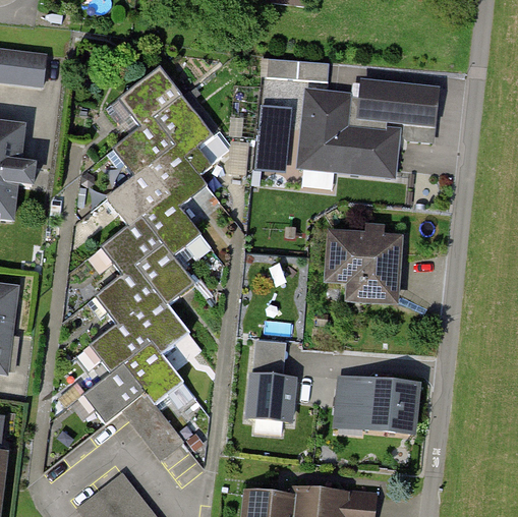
[(49,51),(0,44),(0,79),(45,85),(49,51)]
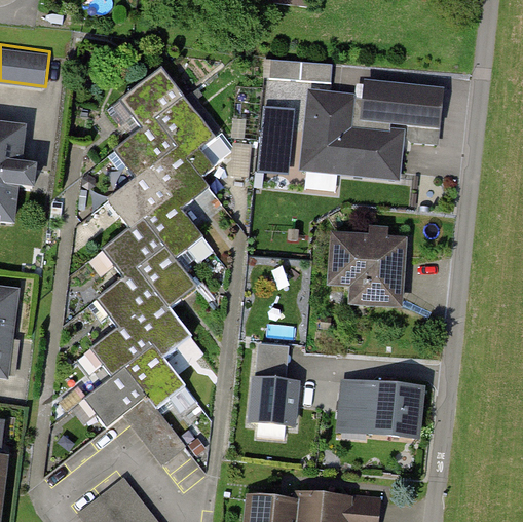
[(160,66),(119,99),(142,127),(153,118),(183,95),(160,66)]
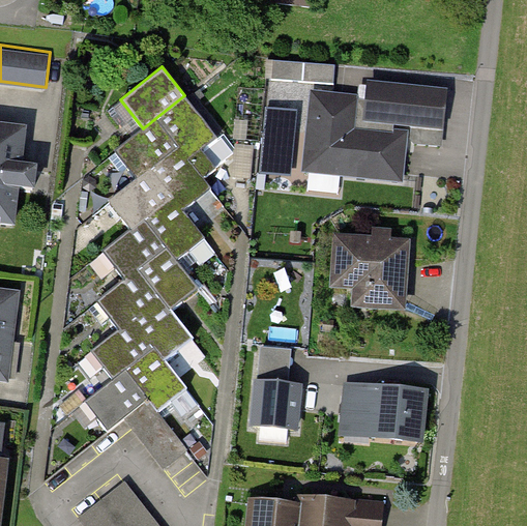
[(353,91),(300,85),(290,165),(394,178),(402,120),(436,124),(441,82),(355,71),(353,91)]
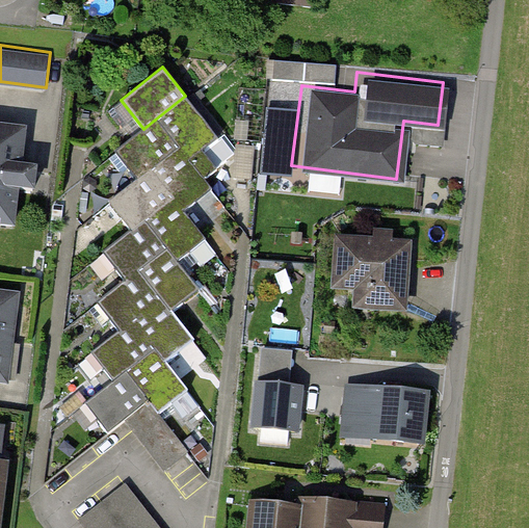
[(185,96),(155,120),(179,149),(187,160),(217,136),(185,96)]
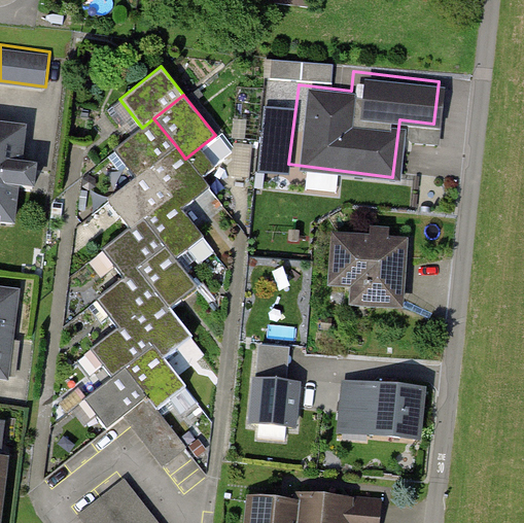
[(142,128),(112,150),(136,180),(150,169),(177,147),(153,118),(142,128)]
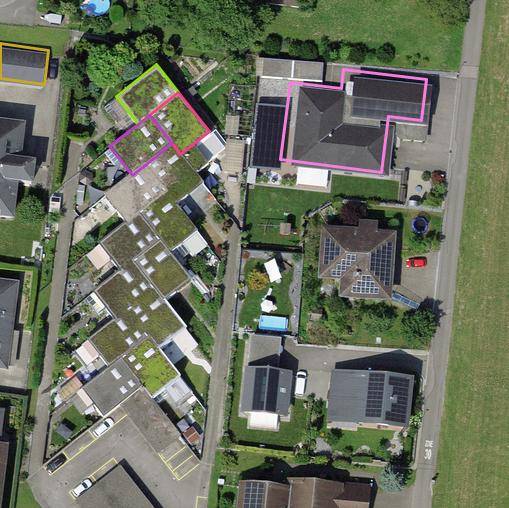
[(28,119),(0,116),(0,151),(24,154),(28,119)]
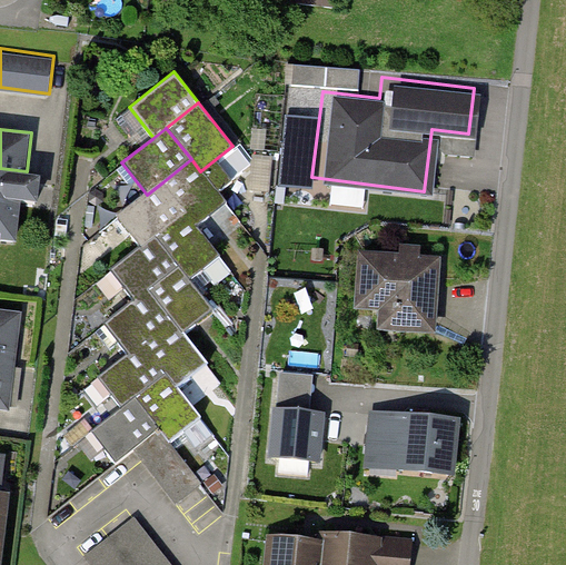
[(185,211),(196,225),(225,202),(200,171),(191,159),(162,182),(185,211)]
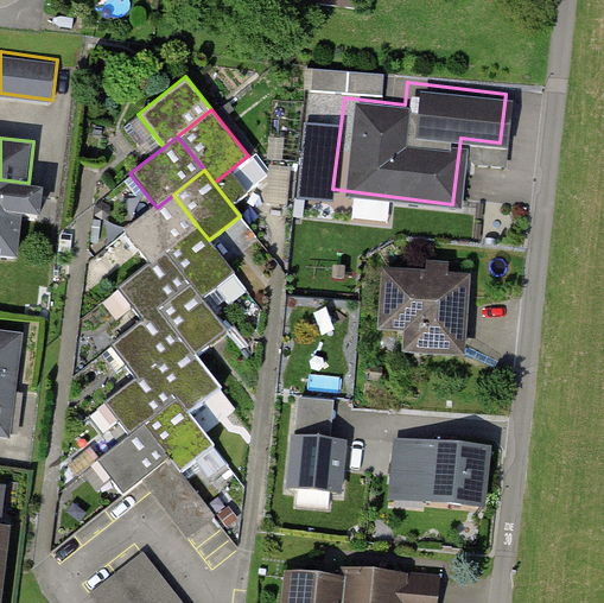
[(29,183),(0,179),(0,217),(23,221),(33,222),(37,184),(29,183)]
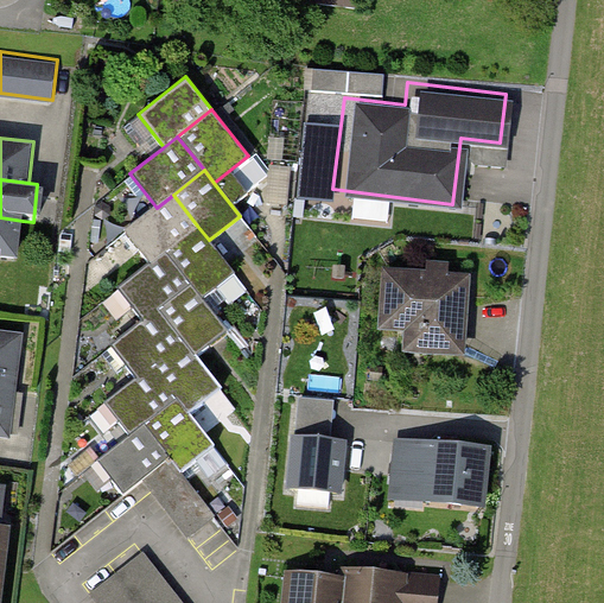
[(126,232),(151,264),(165,252),(197,226),(173,195),(157,208),(126,232)]
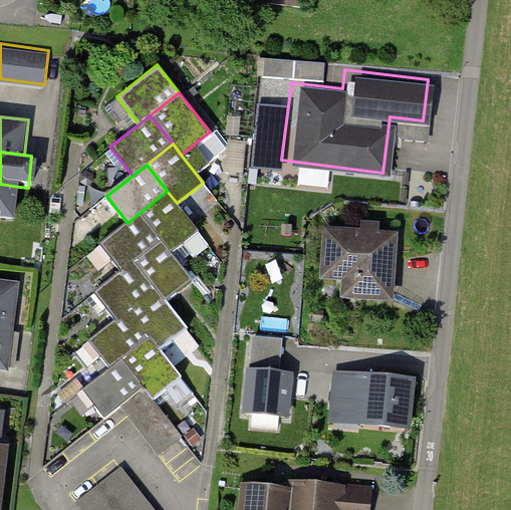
[(19,187),(0,184),(0,216),(16,218),(19,187)]
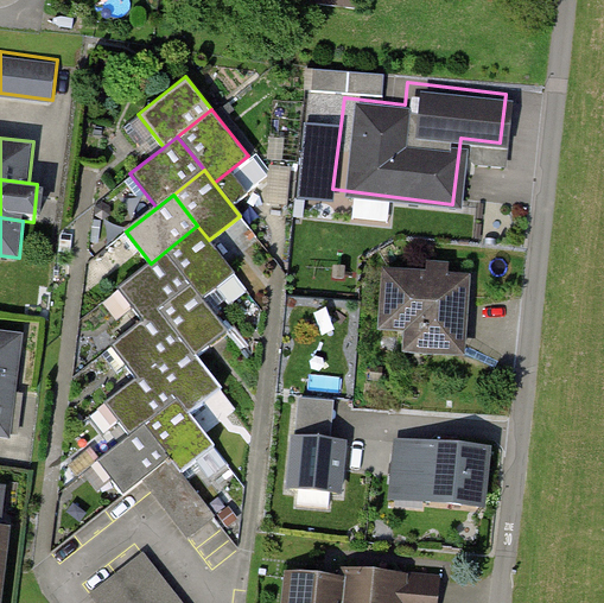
[(190,283),(203,299),(235,273),(209,240),(197,226),(165,252),(190,283)]
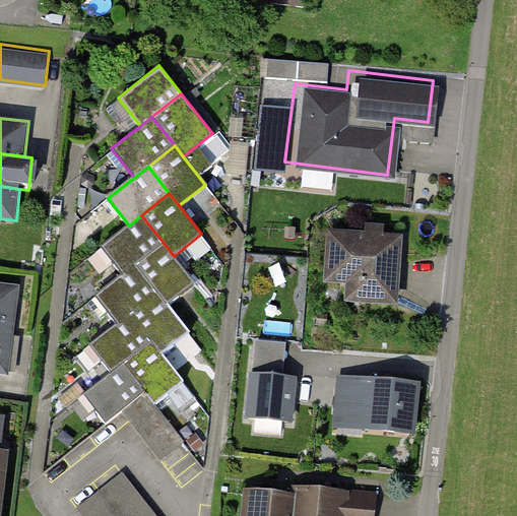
[(129,226),(100,248),(122,275),(134,265),(163,242),(141,215),(129,226)]
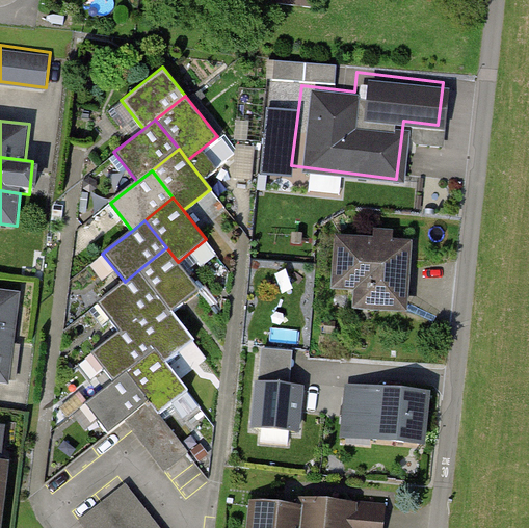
[(329,289),(351,289),(350,308),(398,309),(399,298),(407,299),(410,237),(394,237),(394,228),(372,228),(372,235),(331,233),(329,289)]
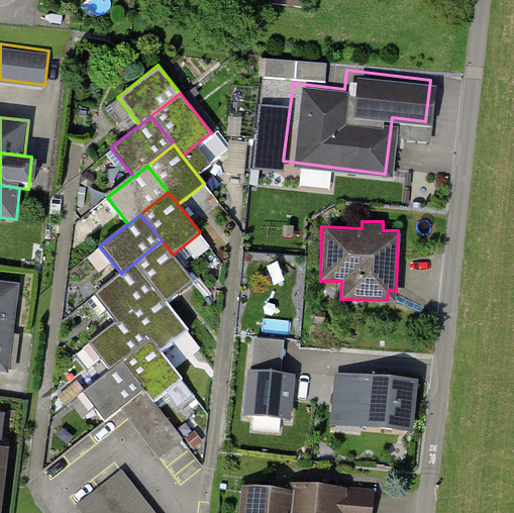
[(162,240),(133,264),(155,290),(165,303),(193,280),(173,254),(162,240)]
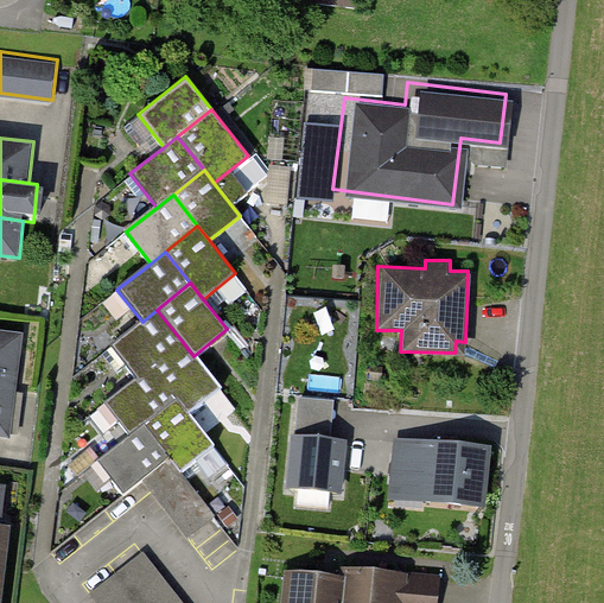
[(110,347),(135,378),(150,366),(182,341),(157,310),(142,322),(110,347)]
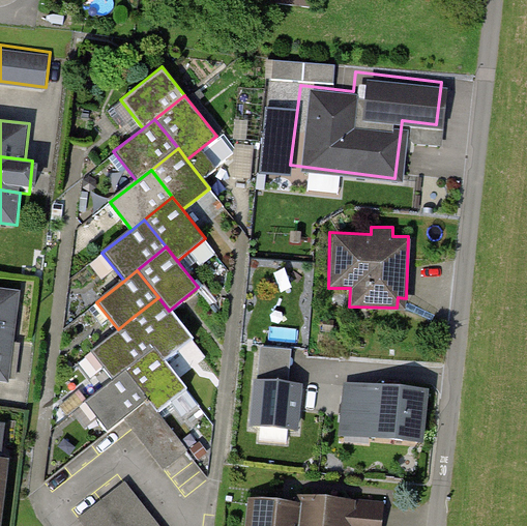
[(0,379),(10,381),(21,289),(0,286),(0,379)]
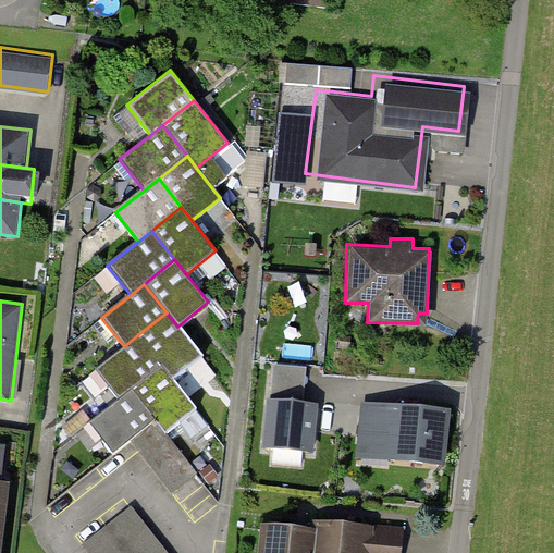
[(160,365),(172,380),(201,357),(177,327),(167,312),(137,335),(160,365)]
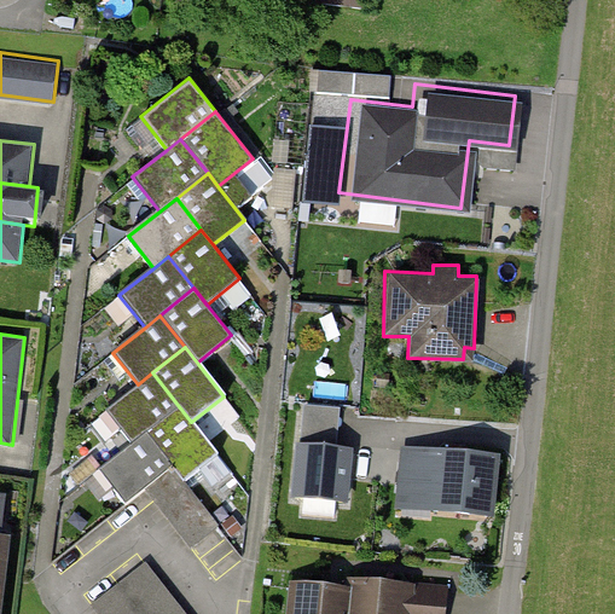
[(104,411),(129,442),(145,430),(178,405),(152,372),(138,384),(104,411)]
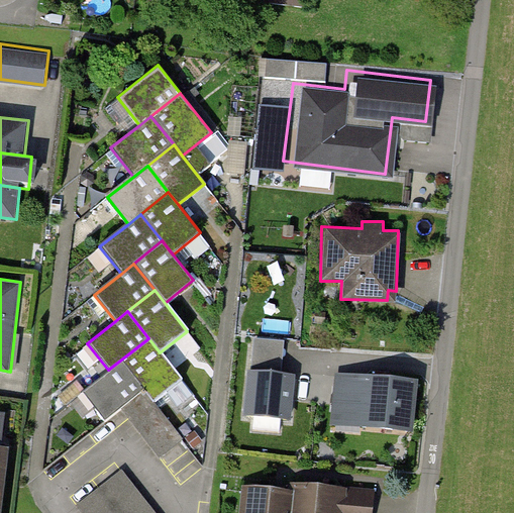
[(144,389),(155,402),(182,381),(160,352),(148,338),(121,360),(144,389)]
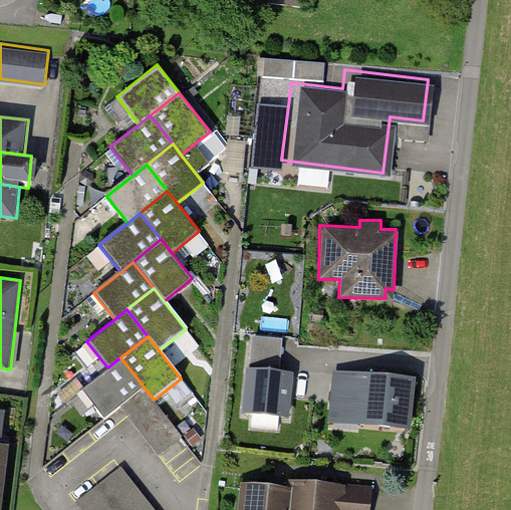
[(81,389),(103,418),(121,404),(144,387),(120,357),(107,367),(81,389)]
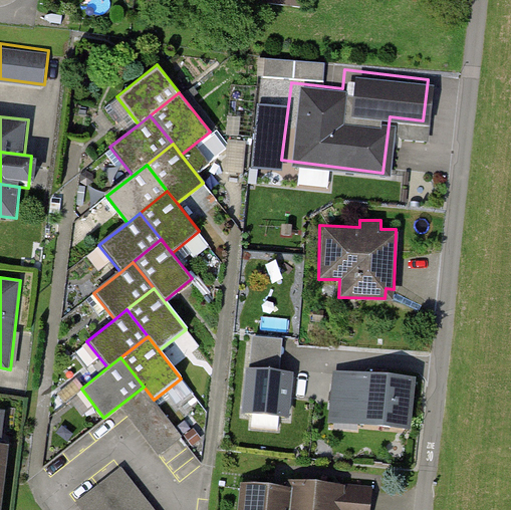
[(290,371),(242,366),(238,413),(286,417),(290,371)]
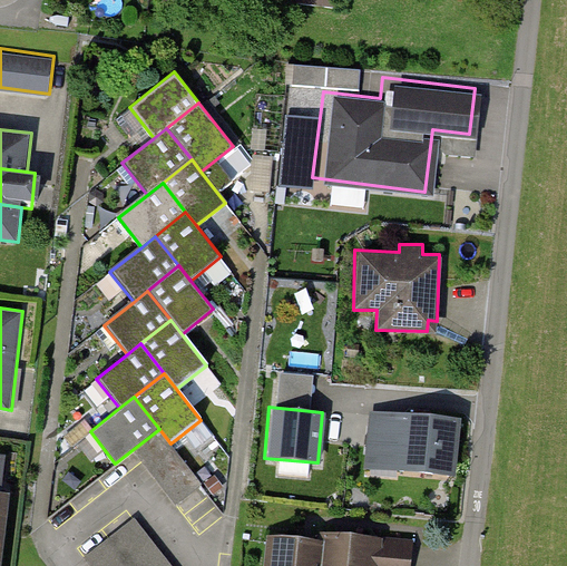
[(457,416),(369,408),(364,468),(451,476),(457,416)]
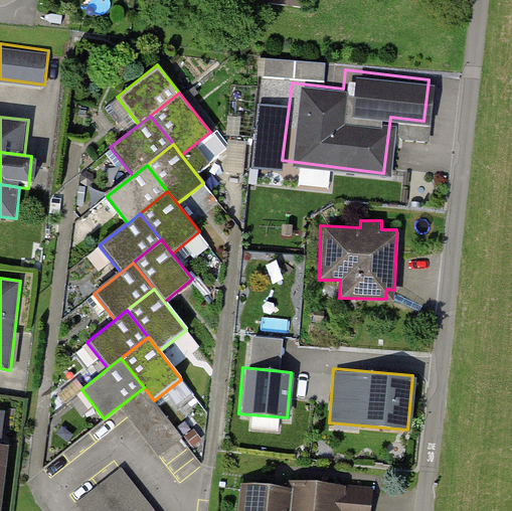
[(144,387),(122,404),(159,451),(180,434),(154,400),(144,387)]
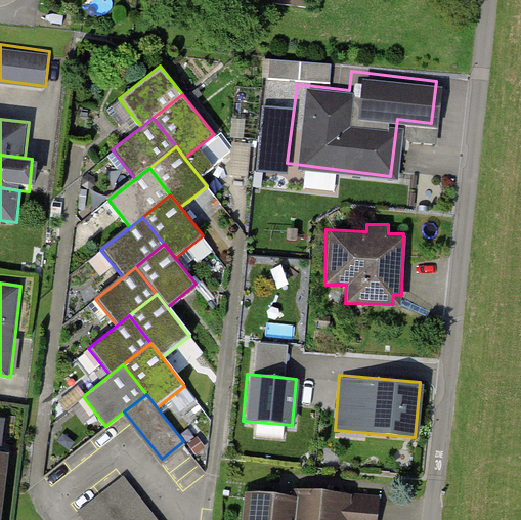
[(155,519),(121,476),(78,509),(86,519),(155,519)]
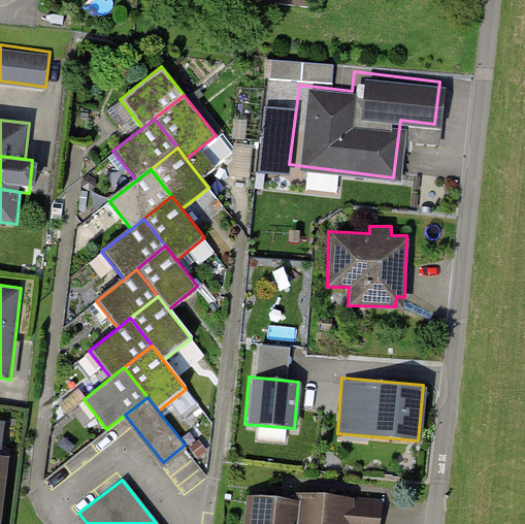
[(356,498),(301,493),(300,500),(298,523),(381,523),(383,502),(356,499),(356,498)]
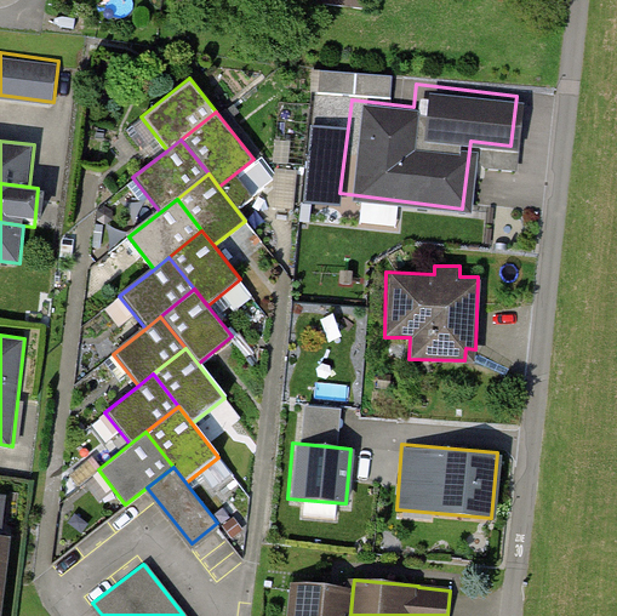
[(350,615),(353,588),(292,583),(289,615),(350,615)]
